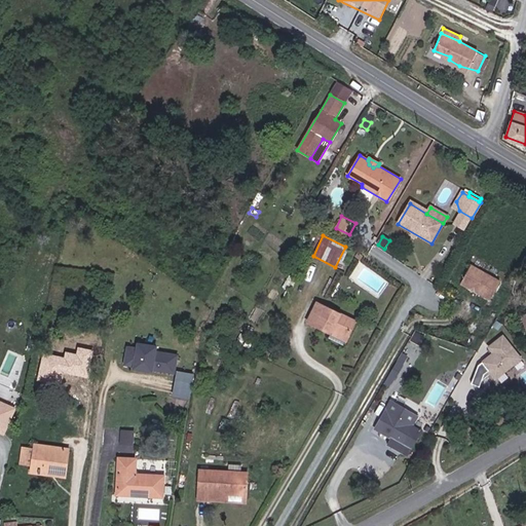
[(490,300),(500,283),(471,265),(460,284),(490,300)]
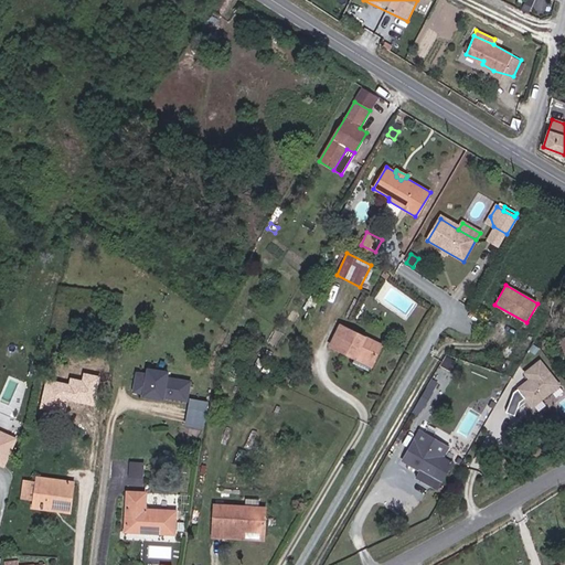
[(369,371),(381,344),(340,326),(330,347),(355,359),(352,363),(369,371)]
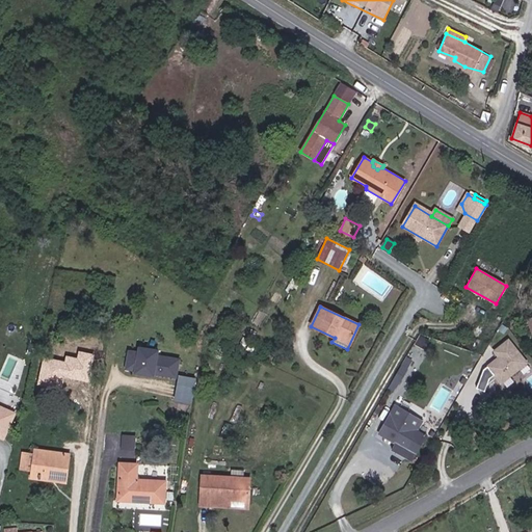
[(481,350),(485,344),(478,339),(474,346),(481,350)]
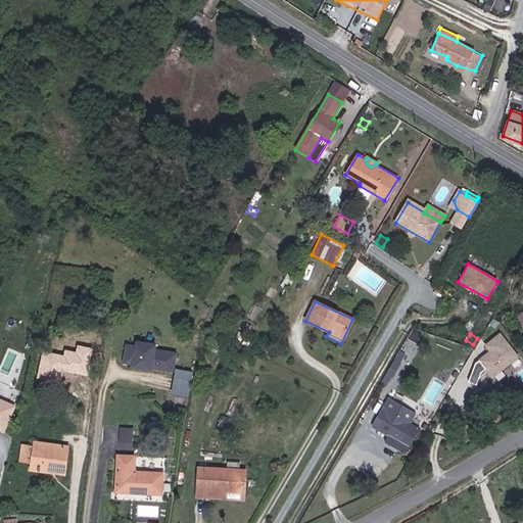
[(518,358),(500,333),(483,345),(488,352),(476,362),(489,379),(518,358)]
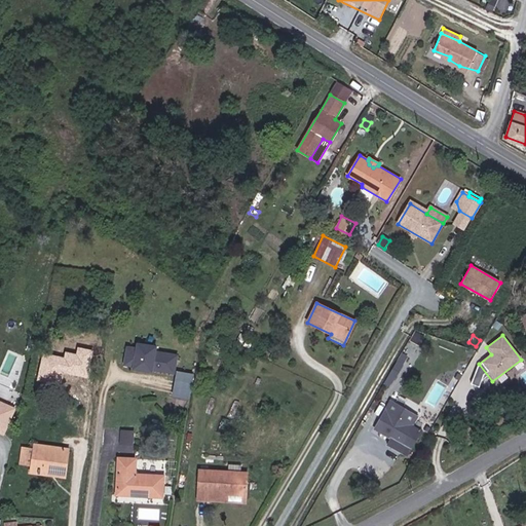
[(162,365),(164,349),(158,348),(156,363),(146,362),(143,380),(172,385),(174,367),(162,365)]
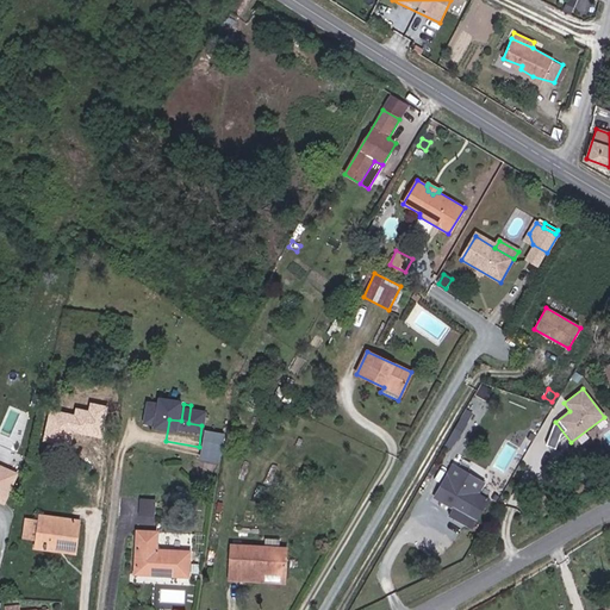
[(70,441),(76,412),(55,408),(48,436),(70,441)]
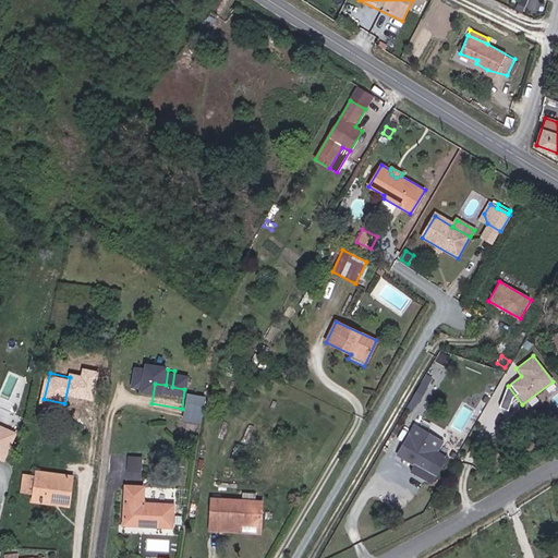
[(501,380),(493,402),(499,404),(509,384),(501,380)]
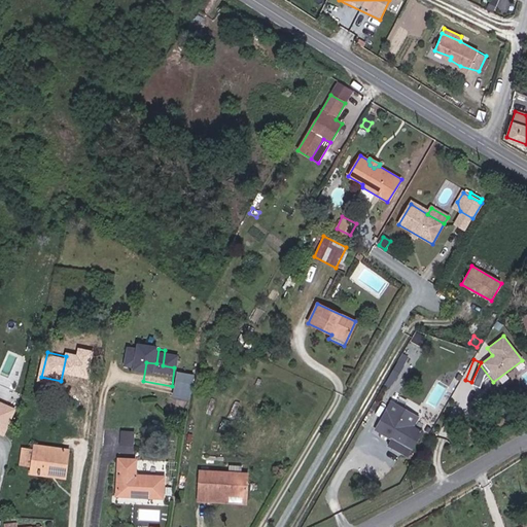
[(395,382),(401,370),(395,365),(388,378),(395,382)]
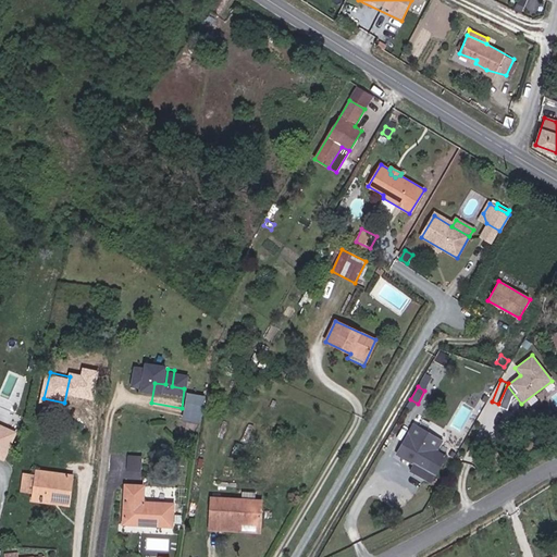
[(186,393),(184,420),(203,421),(206,394),(186,393)]
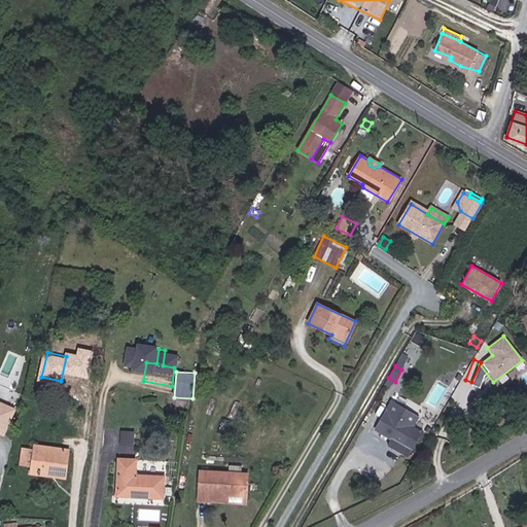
[(0,432),(6,435),(18,406),(0,398),(0,432)]
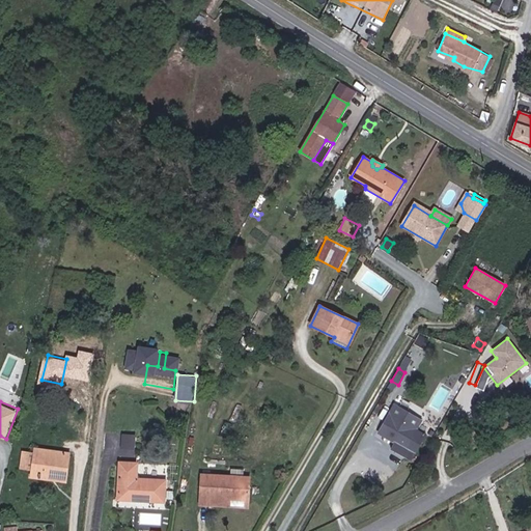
[(406,448),(417,429),(389,414),(379,434),(394,443),(391,450),(406,458),(411,450),(406,448)]
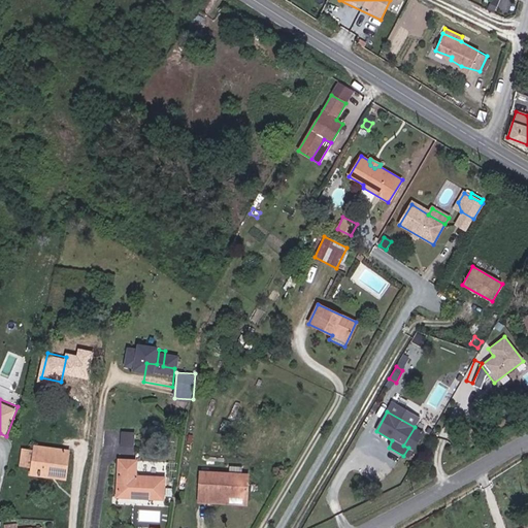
[(122,444),(135,446),(136,431),(123,430),(122,444)]
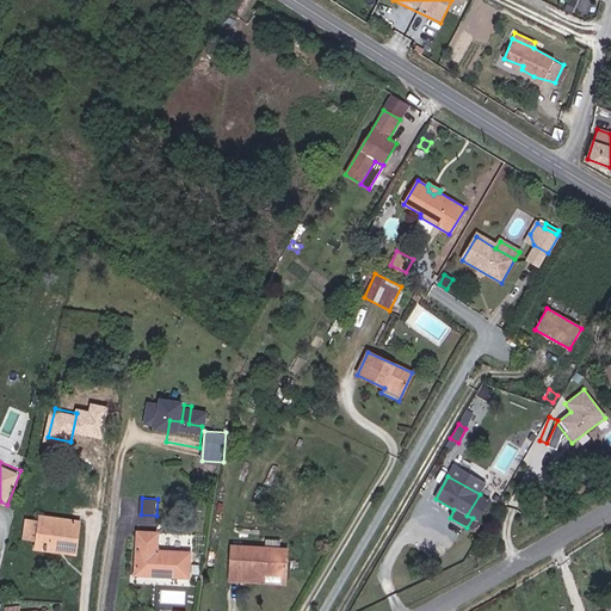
[(75,555),(80,522),(39,517),(38,525),(36,544),(35,549),(45,550),(47,547),(62,548),(61,553),(75,555)]
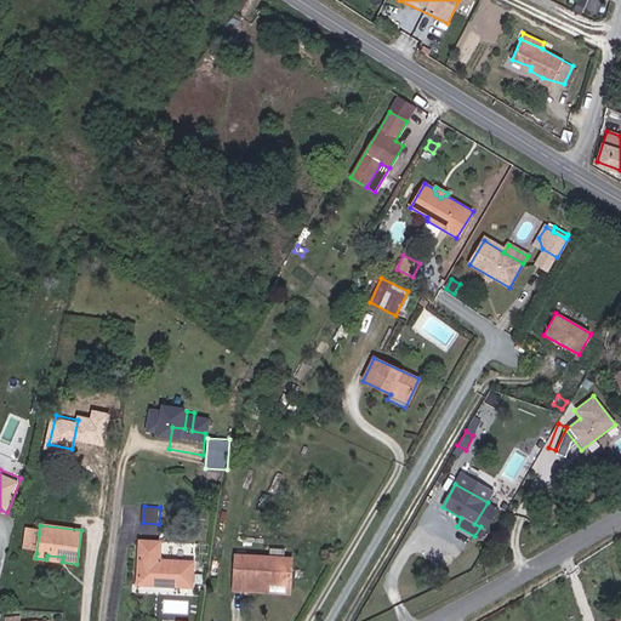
[(36,553),(39,534),(26,533),(23,552),(36,553)]
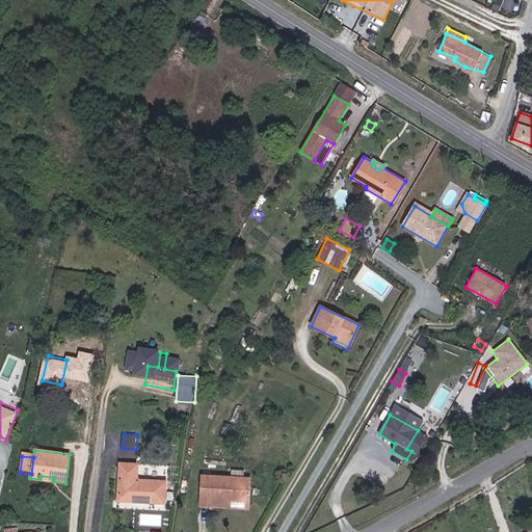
[(164,503),(165,482),(136,480),(137,464),(120,463),(117,501),(164,503)]
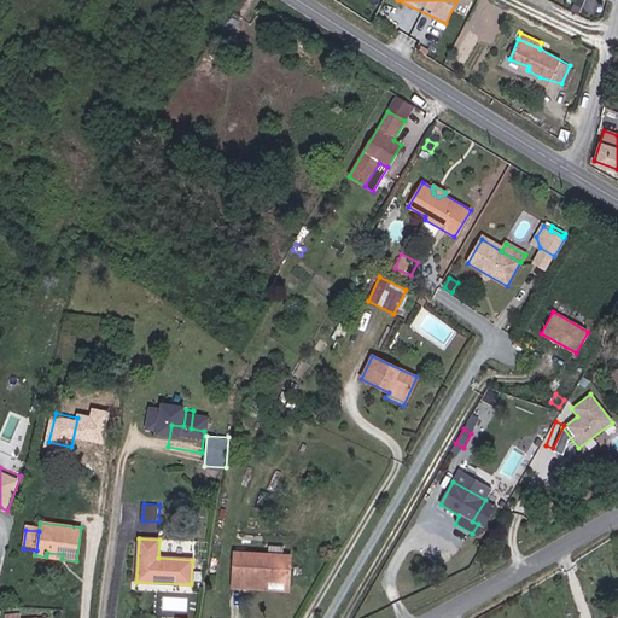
[(283,557),(284,547),(268,546),(268,555),(283,557)]
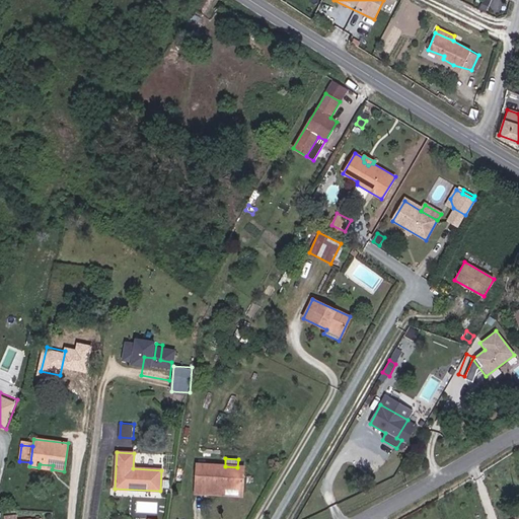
[(242,497),(244,467),(237,467),(225,466),(197,465),(195,495),(242,497)]
